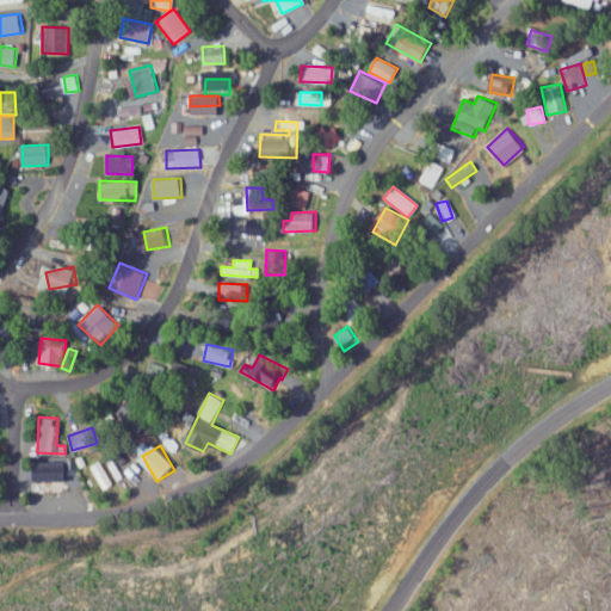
[(111,485),(102,461),(90,466),(99,489),(111,485)]
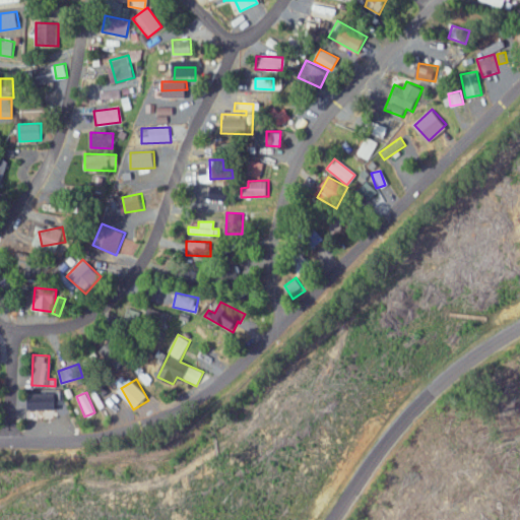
[(31,409),(58,409),(58,393),(31,393),(31,409)]
